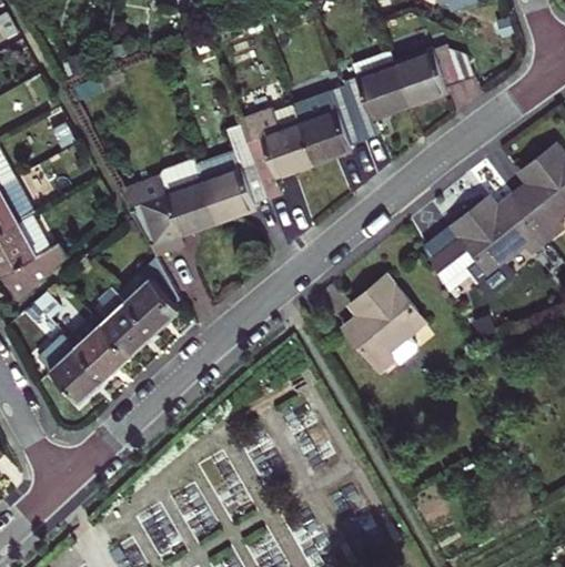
[(435,0),(437,4),(446,2),(451,13),(478,2),(477,0),(435,0)]
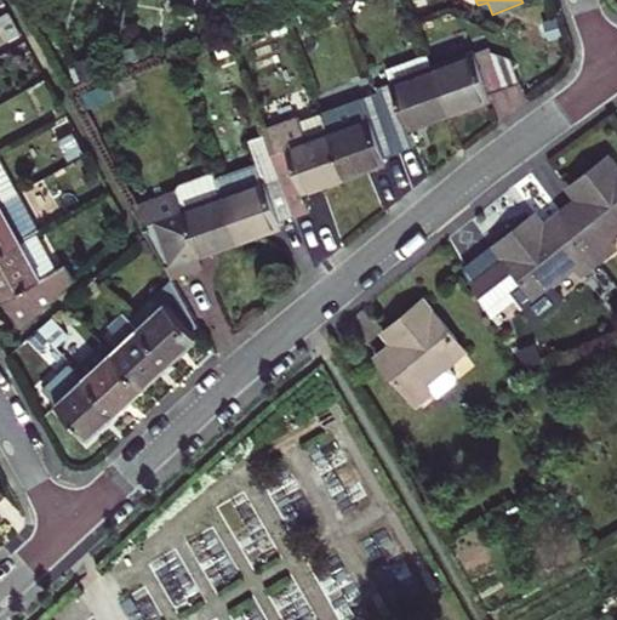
[(307,22),(302,9),(290,13),(295,27),(307,22)]
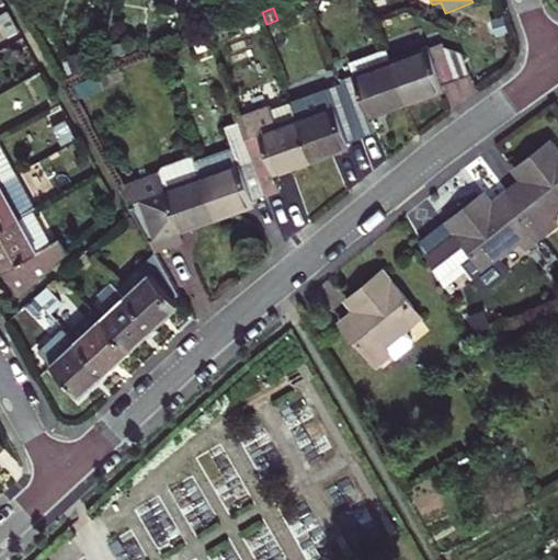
[(16,31),(7,12),(0,15),(0,27),(6,37),(16,31)]
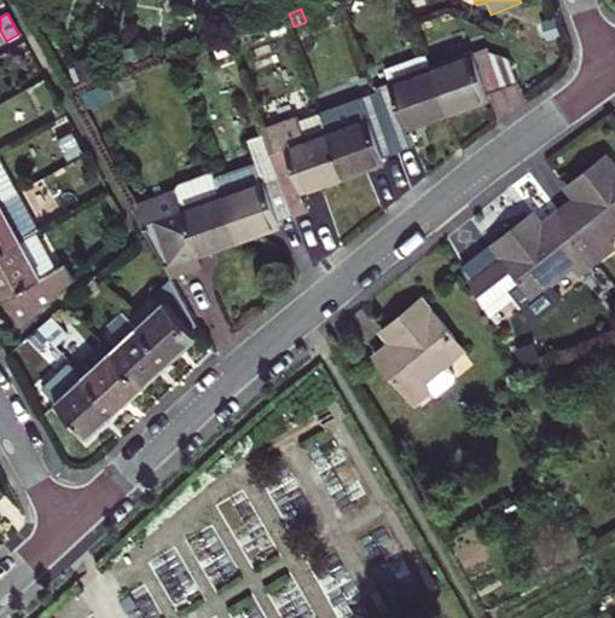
[(265,21),(270,36),(285,32),(279,16),(265,21)]
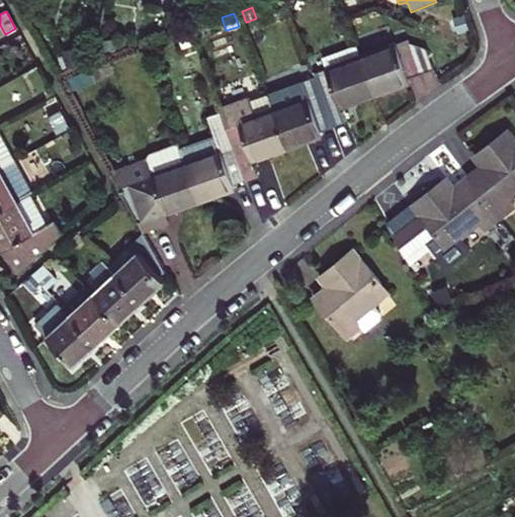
[(465,26),(463,17),(452,20),(454,29),(465,26)]
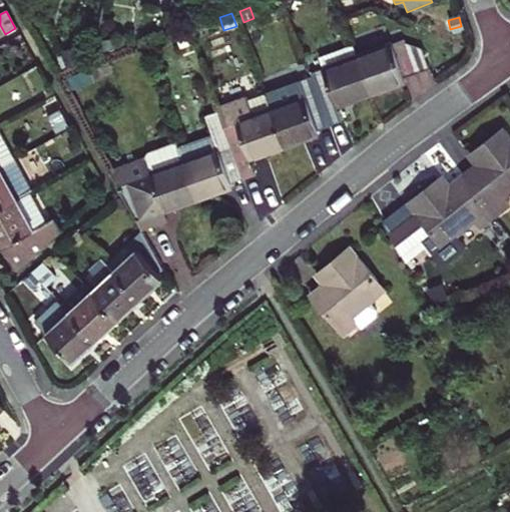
[(189,44),(184,30),(172,34),(177,48),(189,44)]
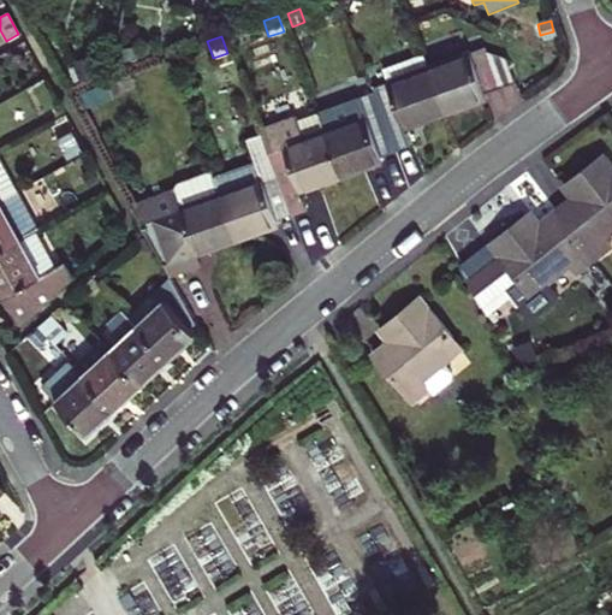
[(483,52),(482,48),(426,69),(443,113),(470,104),(483,99),(482,95),(514,83),(505,58),(483,52)]
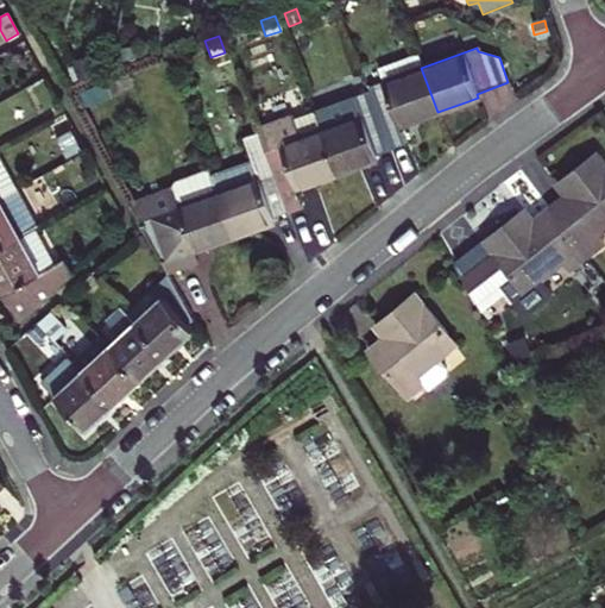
[(547,57),(535,52),(527,71),(539,76),(547,57)]
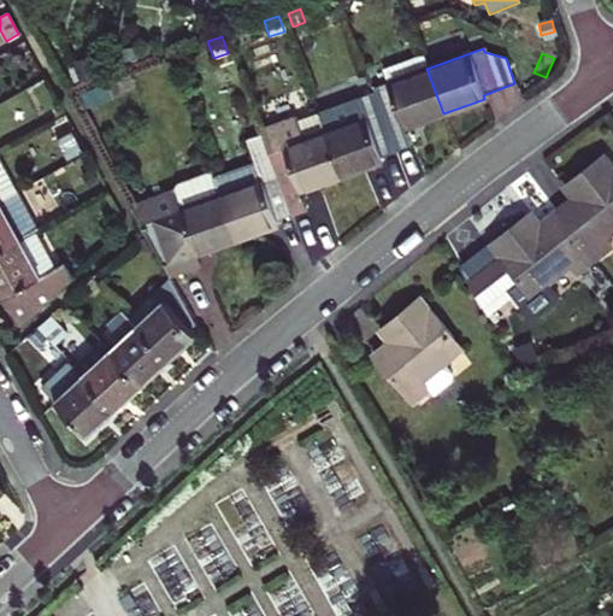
[(426,69),(422,56),(370,74),(376,89),(371,91),(372,94),(393,152),(408,147),(402,128),(417,123),(443,113),(426,69)]
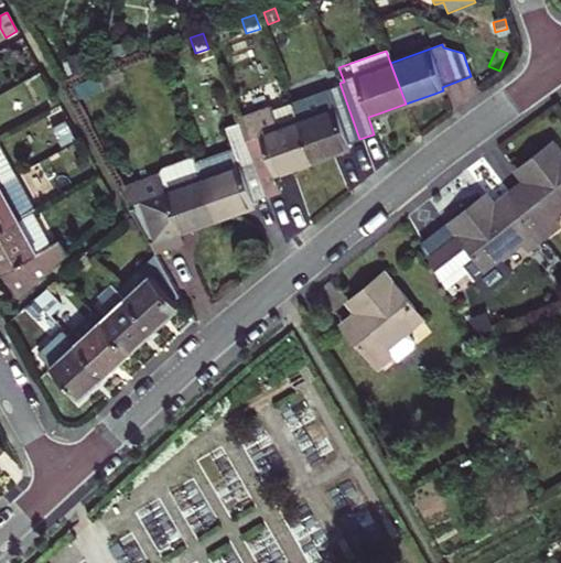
[(92,66),(86,52),(66,60),(72,74),(92,66)]
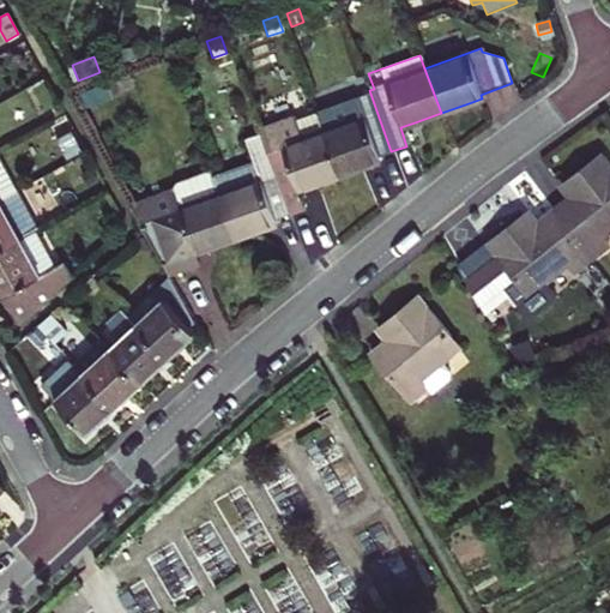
[(85,108),(108,100),(102,83),(79,91),(85,108)]
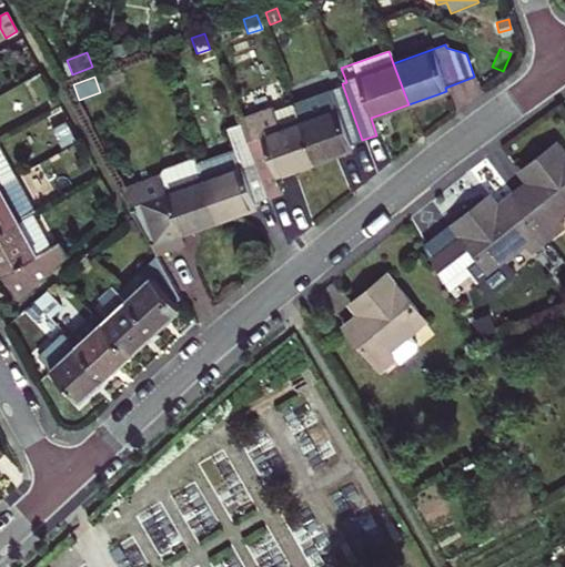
[(38,101),(48,95),(42,84),(32,90),(38,101)]
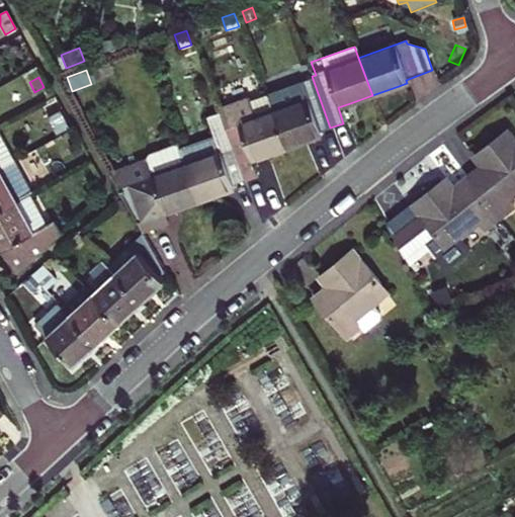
[(318,132),(330,127),(313,79),(301,82),(302,86),(266,99),(284,149),(304,142),(320,136),(318,132)]
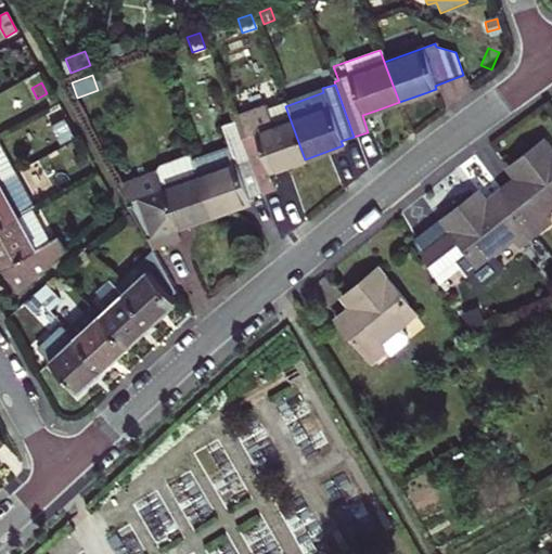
[(266,106),(233,118),(233,120),(260,194),(274,190),(268,172),(283,167),(305,159),(285,106),(284,103),(267,108),(266,106)]
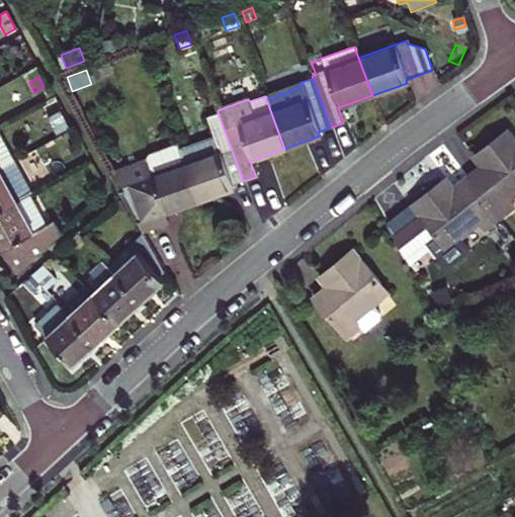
[(59,133),(67,127),(58,112),(50,117),(59,133)]
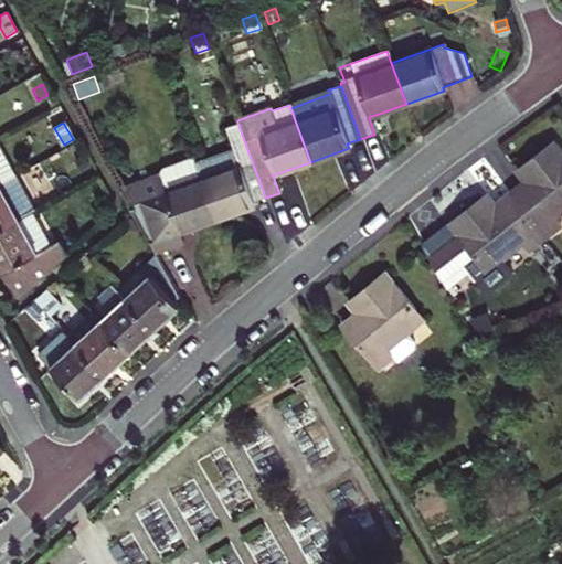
[(200,179),(215,220),(229,215),(253,206),(252,202),(265,198),(237,123),(224,127),(237,165),(200,179)]
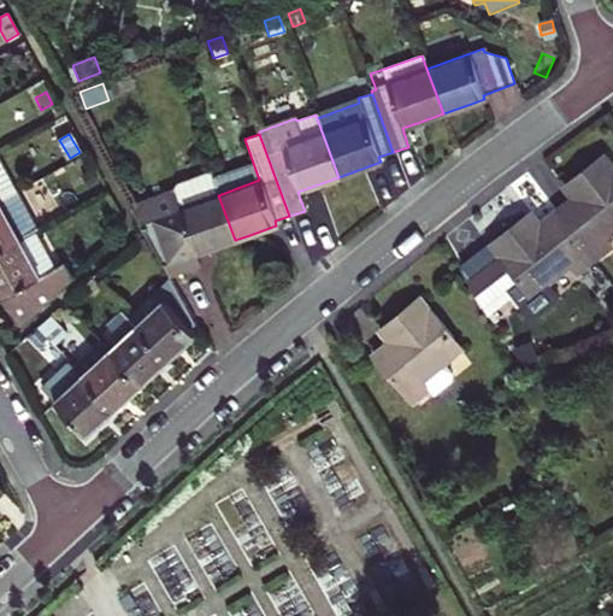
[(572,199),(555,211),(594,262),(611,247),(605,239),(612,232),(612,168),(603,156),(579,174),(569,183),(577,194),(572,199)]
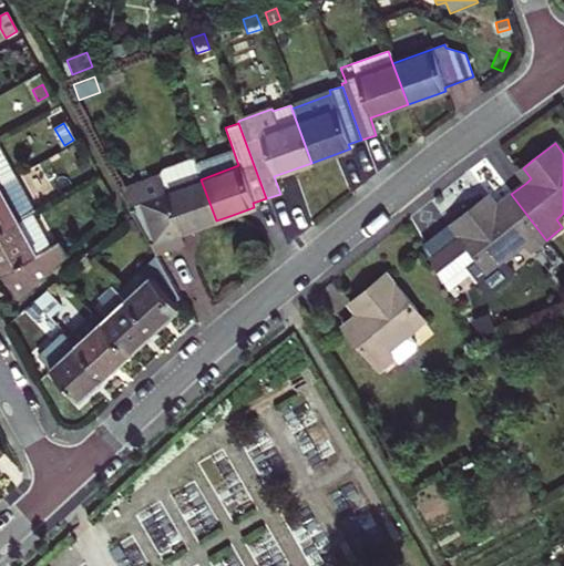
[(0,183),(14,176),(0,150),(0,183)]
